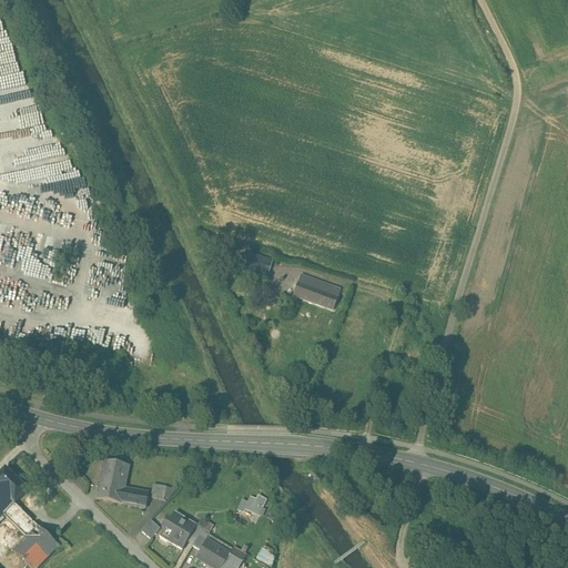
[(271,262),(250,255),(244,275),(256,279),(259,272),(267,275),(271,262)]
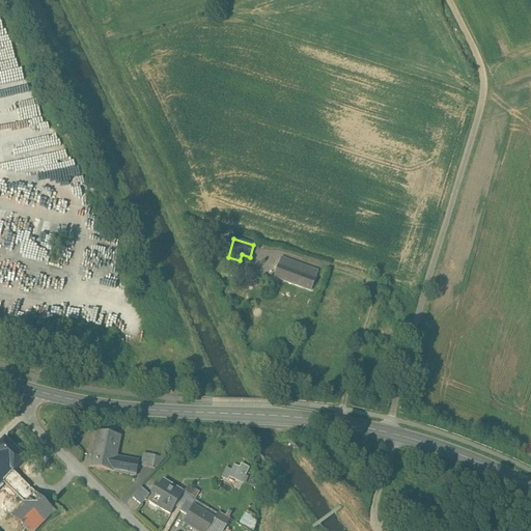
[(304,275),(290,270),(292,262),(281,258),(274,277),(311,290),(318,272),(307,268),(304,275)]
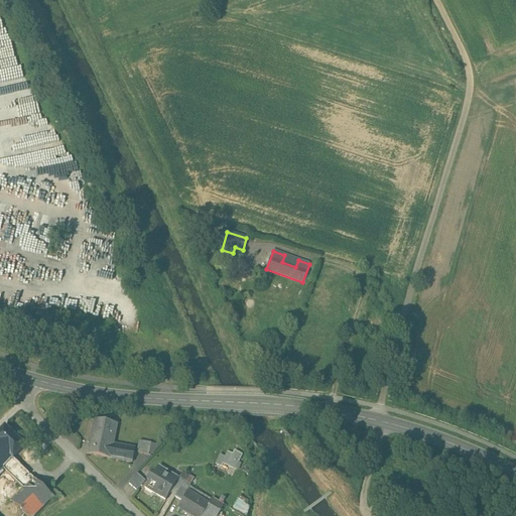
[(115,426),(93,422),(87,455),(109,459),(112,445),(115,426)]
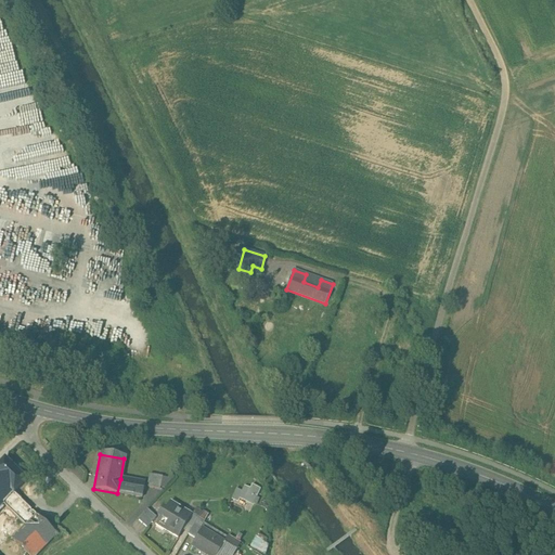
[(29,485),(8,464),(0,472),(0,485),(15,499),(17,497),(29,485)]
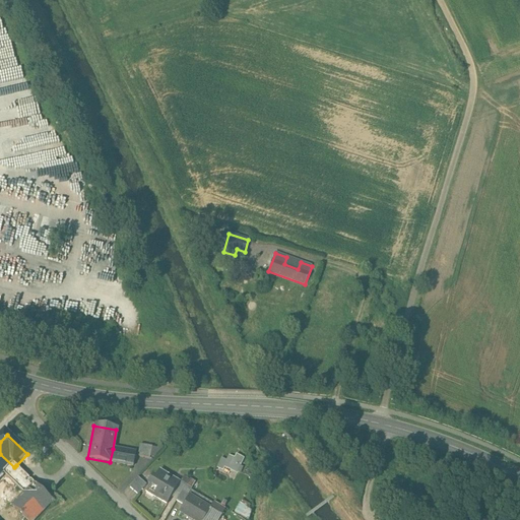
[(152,447),(140,445),(138,456),(150,459),(152,447)]
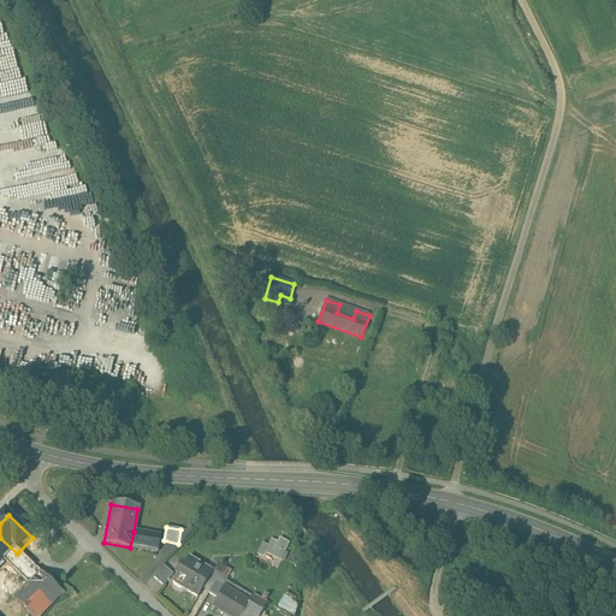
[(159,537),(134,532),(130,548),(155,552),(159,537)]
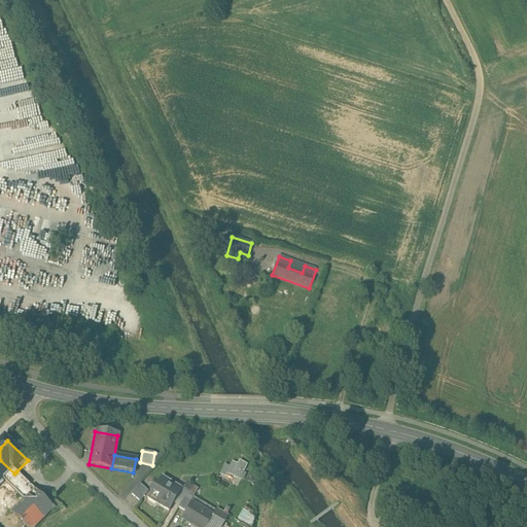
[(219,475),(243,480),(246,463),(231,459),(230,465),(222,463),(219,475)]
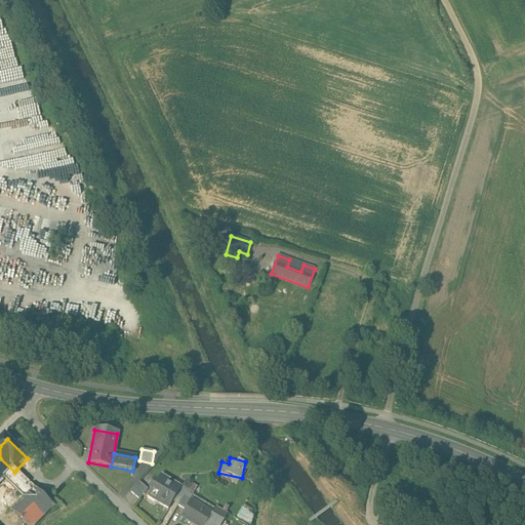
[(14,472),(0,458),(0,486),(4,482),(14,472)]
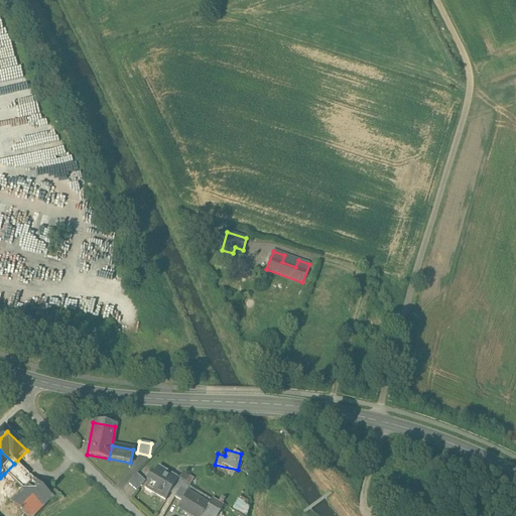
[(36,482),(16,462),(14,464),(4,474),(24,494),(36,482)]
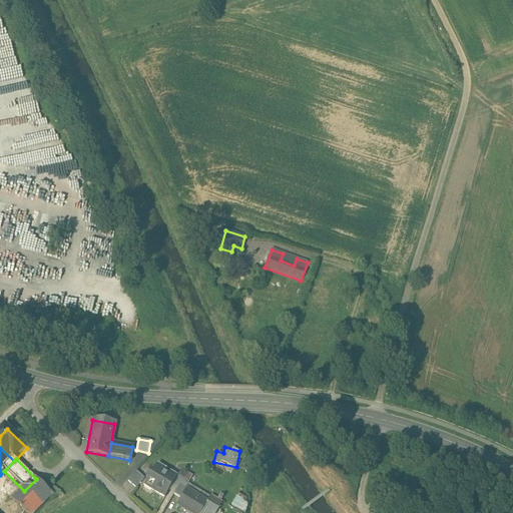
[(176,478),(156,465),(145,483),(154,489),(153,491),(164,498),(170,487),(176,478)]
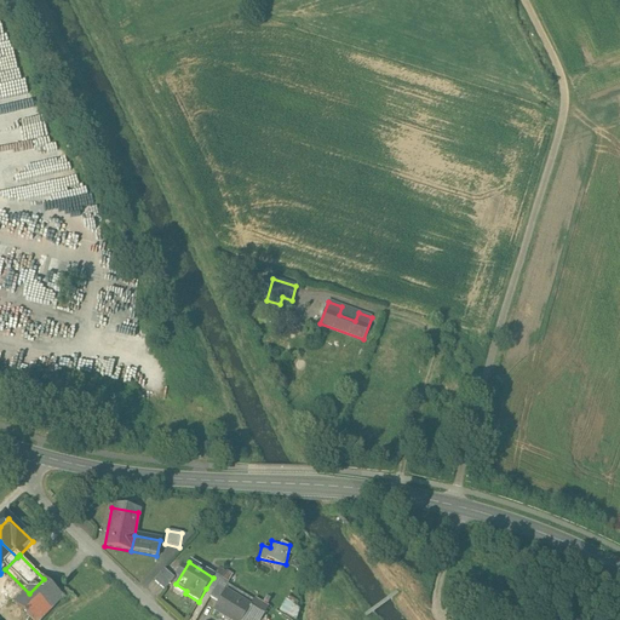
[(164,570),(153,583),(164,592),(174,579),(164,570)]
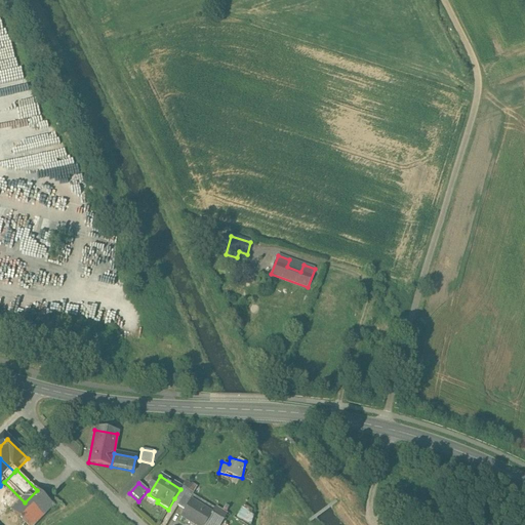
[(180,489),(174,498),(180,502),(184,496),(188,490),(183,487),(180,489)]
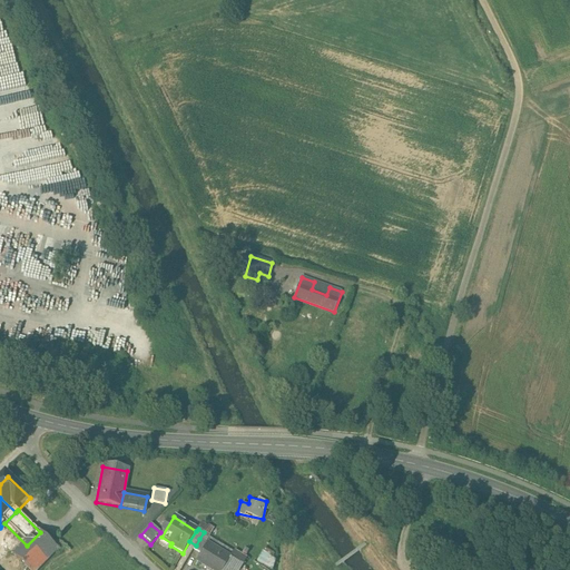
[(27,546),(17,556),(31,569),(45,569),(61,553),(40,532),(27,546)]
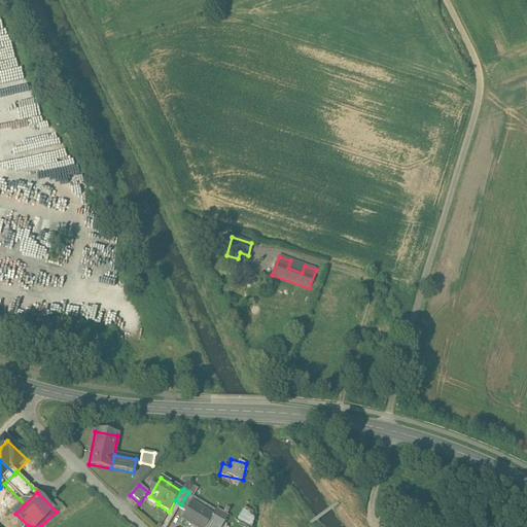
[(184,498),(191,502),(196,496),(188,492),(184,498)]
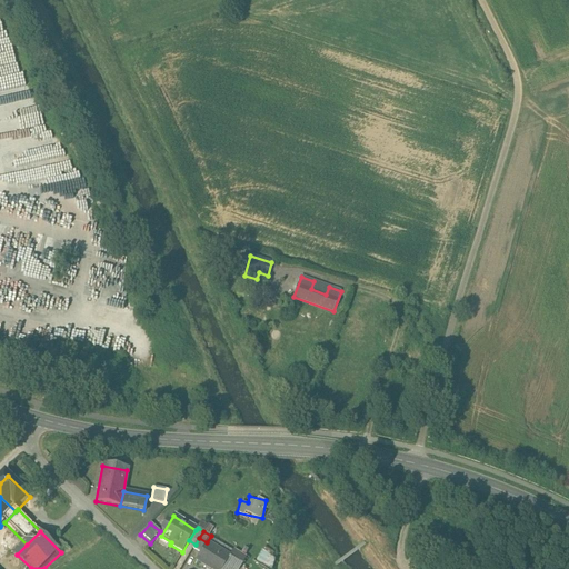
[(207,542),(199,538),(196,545),(193,548),(200,552),(207,542)]
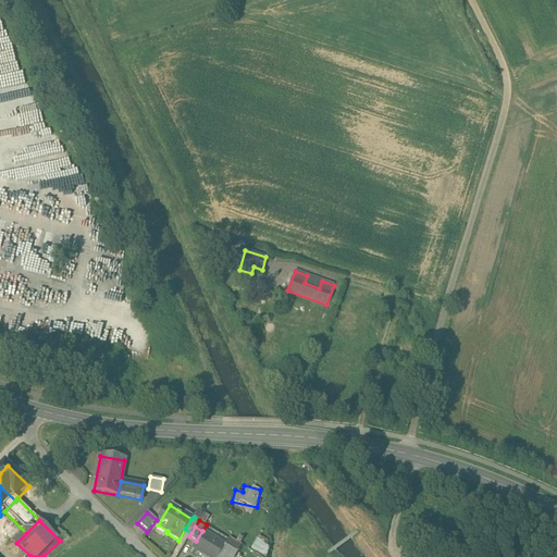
[(197,545),(205,533),(202,531),(196,541),(189,536),(187,540),(197,545)]
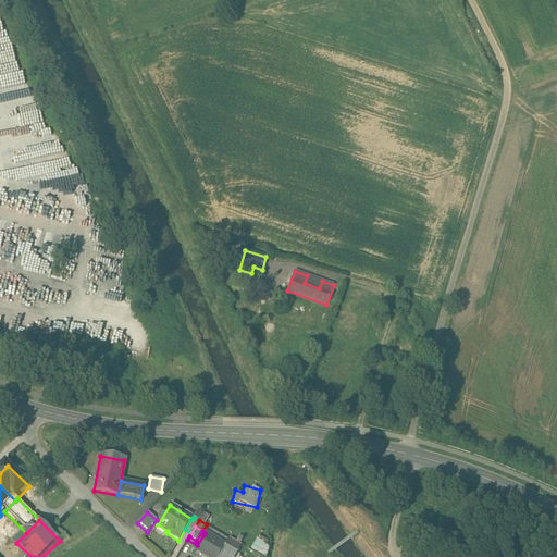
[(197,545),(196,546),(209,554),(207,556),(208,556),(215,556),(224,544),(205,533),(197,545)]
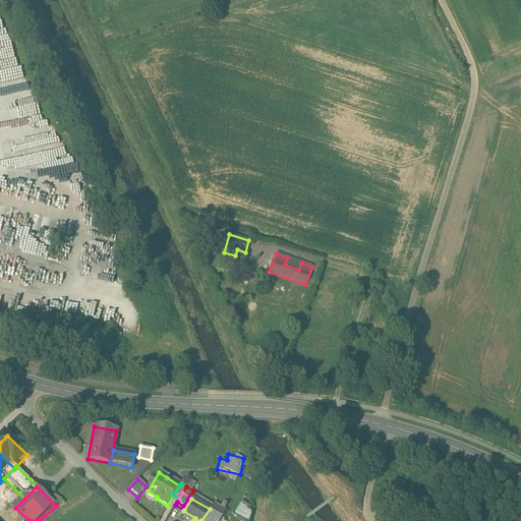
[(210,509),(201,520),(219,520),(225,511),(213,504),(210,509)]
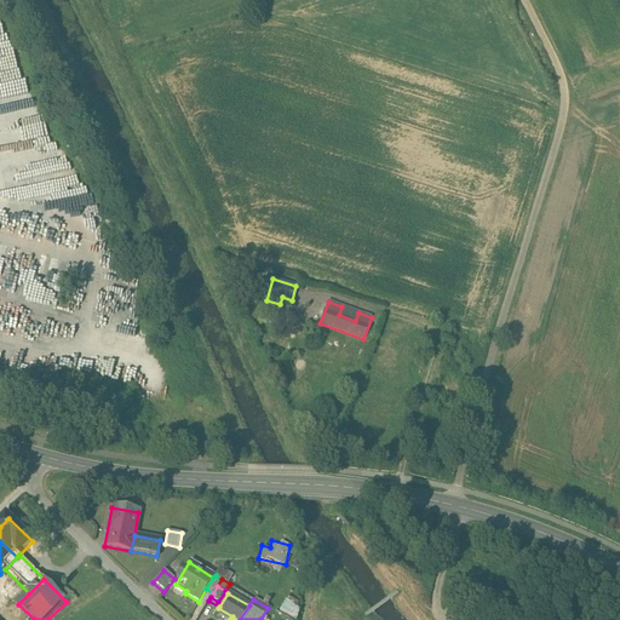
[(285,600),(279,610),(293,619),(299,608),(285,600)]
